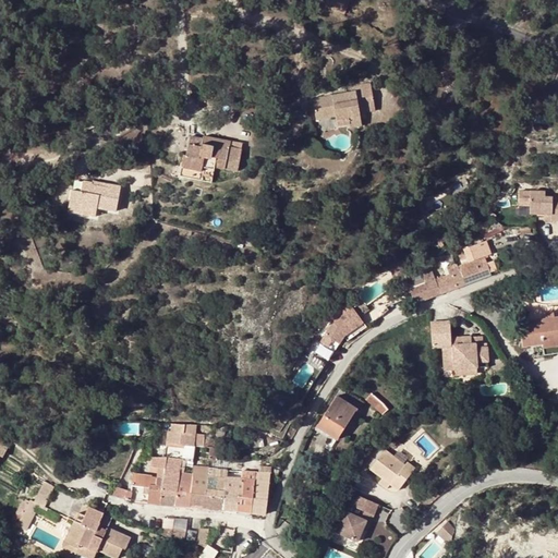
[(356,91),(352,92),(337,94),(337,98),(330,99),(330,96),(313,99),(317,119),(344,113),(347,123),(358,121),(356,116),(365,114),(364,111),(376,109),(372,85),(355,88),(356,91)]
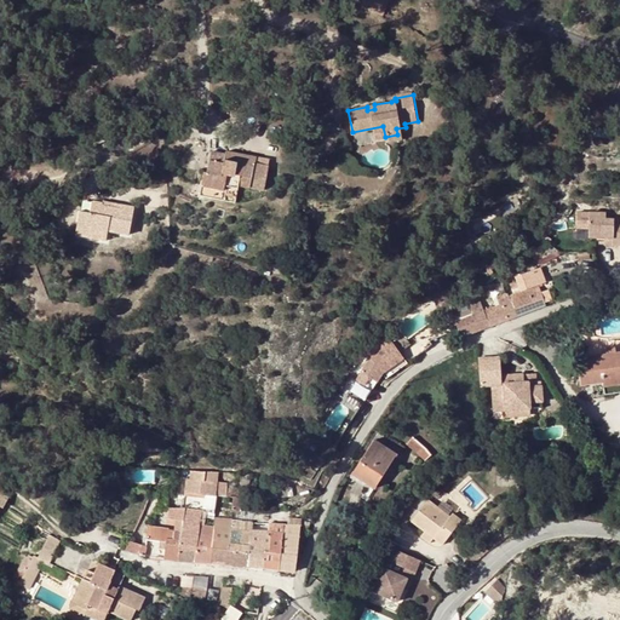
[(396,128),(397,135),(399,141),(408,138),(406,127),(396,128)]
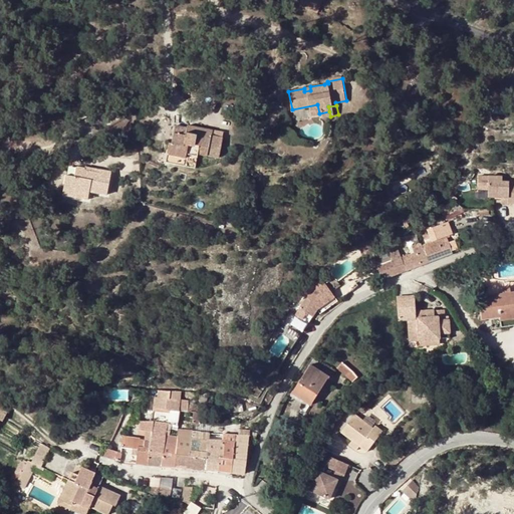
[(218,158),(222,138),(212,136),(211,137),(186,133),(187,127),(175,125),(172,143),(169,142),(166,161),(195,167),(198,154),(218,158)]
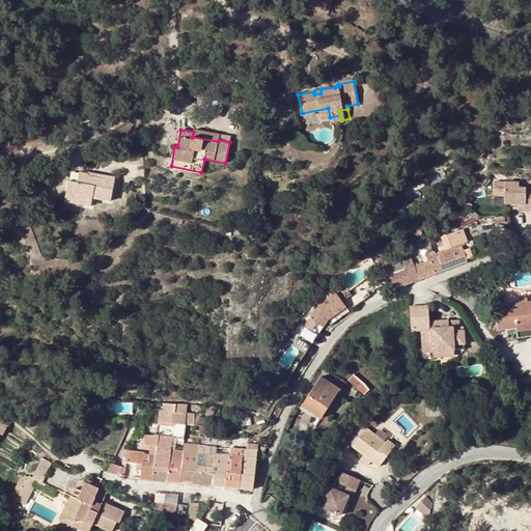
[(219,134),(193,130),(193,132),(192,137),(218,141),(219,140),(219,134)]
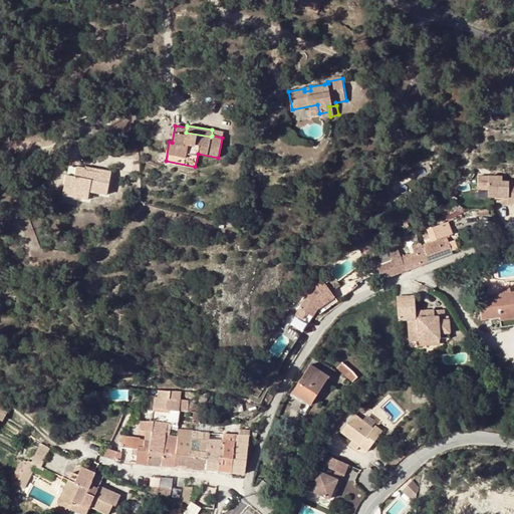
[(74,176),(66,175),(62,194),(88,199),(89,191),(106,194),(110,172),(98,169),(98,173),(84,170),(85,168),(76,166),(74,176)]
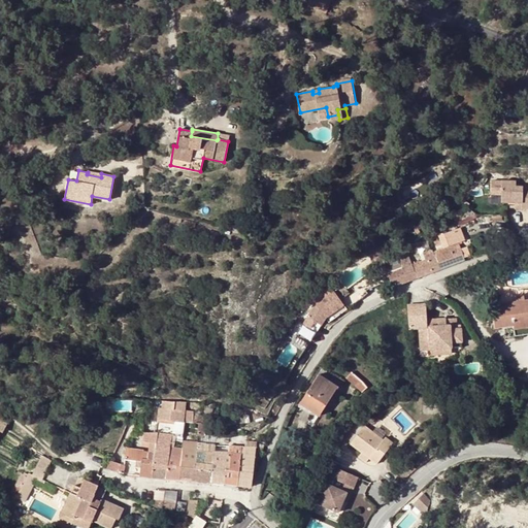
[(515,207),(527,207),(527,185),(517,185),(517,179),(493,178),(492,192),(502,192),(502,199),(515,200),(515,207)]
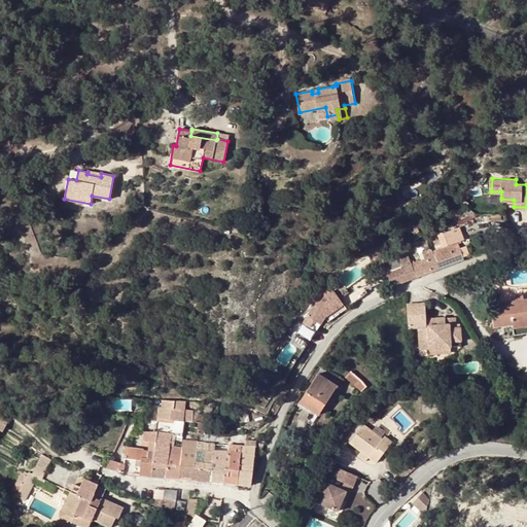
[(417,218),(413,223),(418,229),(423,222),(417,218)]
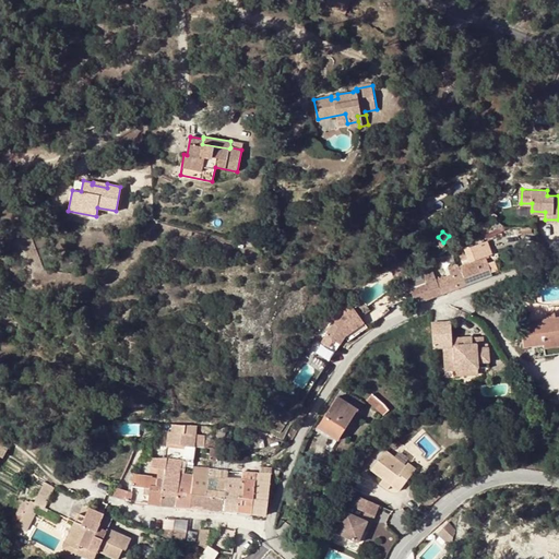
[(247,245),(257,247),(258,240),(249,238),(247,245)]
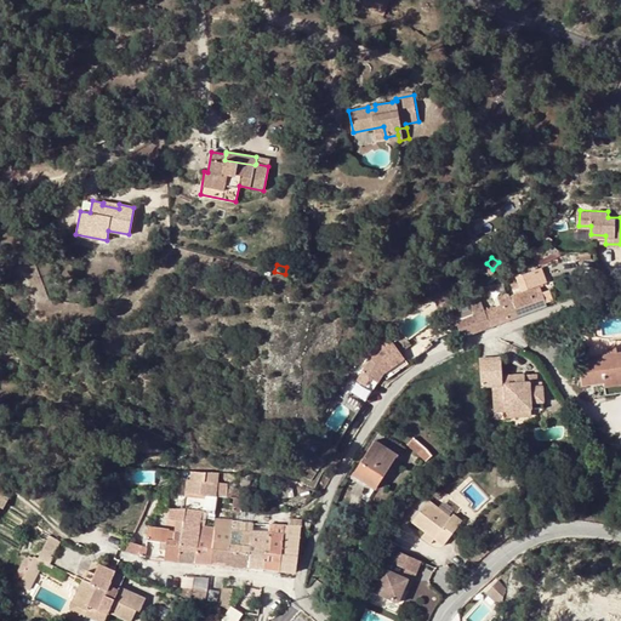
[(519,275),(524,290),(539,285),(547,281),(542,267),(519,275)]
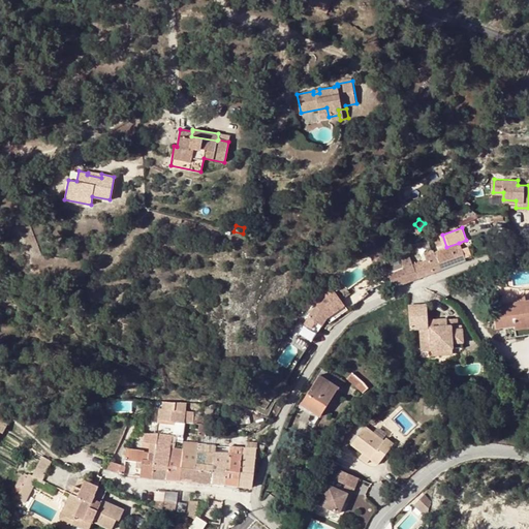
[(459,243),(446,247),(436,251),(438,255),(436,255),(441,269),(471,258),(467,246),(461,248),(459,243)]
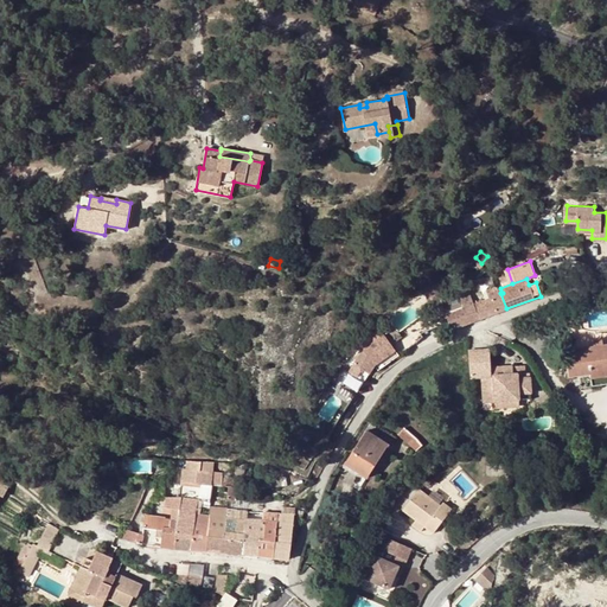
[(446,314),(451,330),(478,319),(472,304),(468,293),(458,296),(462,308),(446,314)]
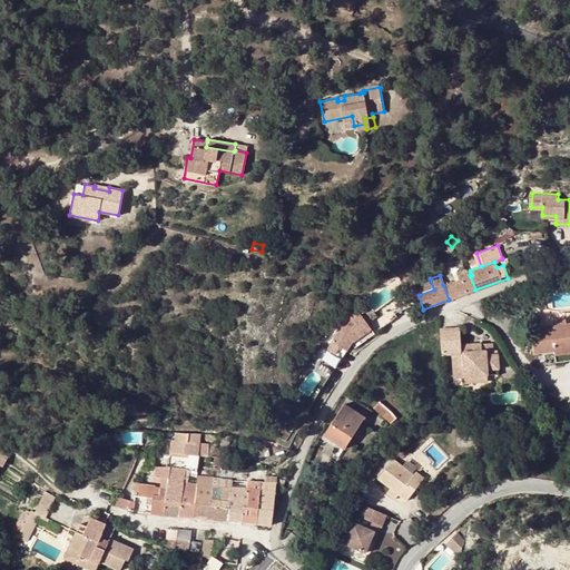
[(449,300),(452,298),(475,290),(470,275),(459,279),(443,285),(449,300)]
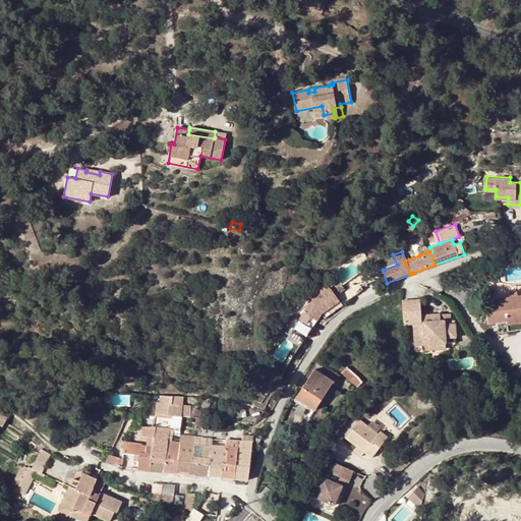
[(361,285),(383,278),(380,270),(371,272),(356,279),(357,280),(361,285)]
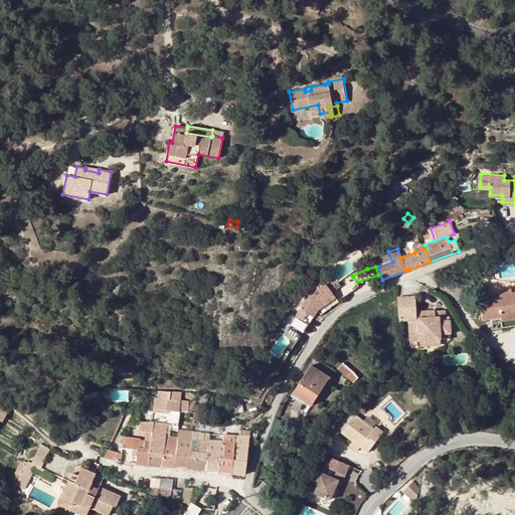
[(346,284),(352,291),(358,285),(359,285),(357,282),(353,277),(352,278),(345,283),(346,284)]
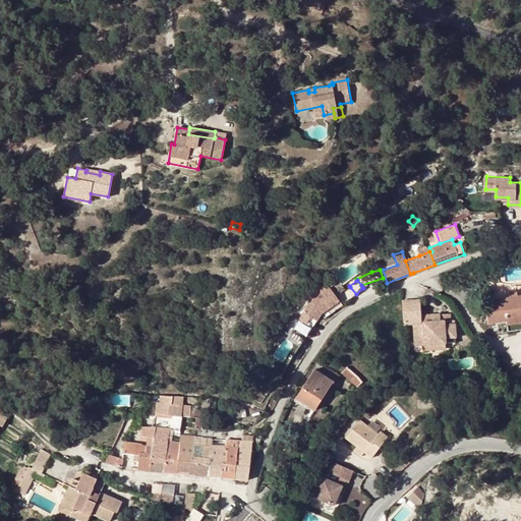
[(313,311),(336,296),(330,286),(309,300),(300,313),(315,320),(319,319),(313,311)]
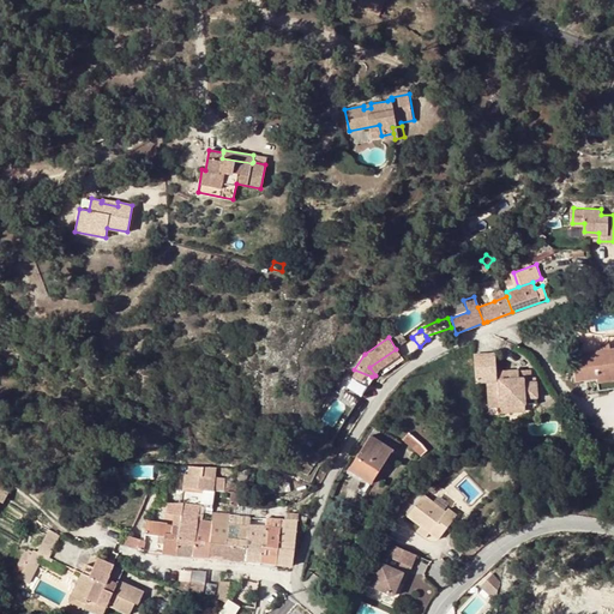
[(420,347),(413,338),(396,349),(369,367),(375,375),(380,372),(381,374),(420,347)]
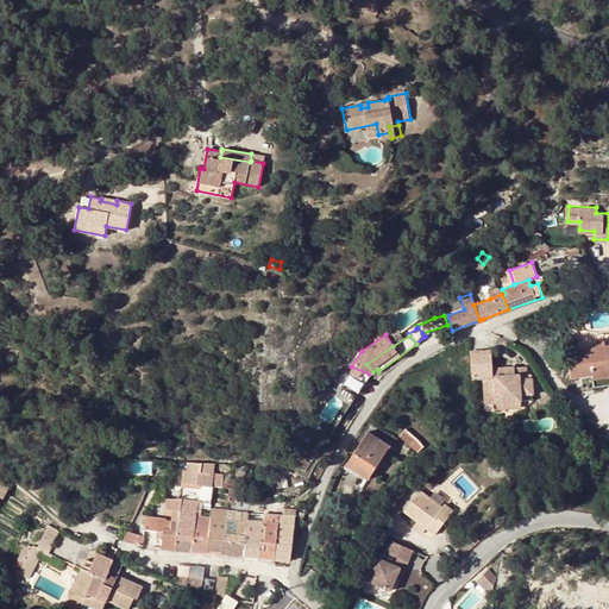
[(608,345),(607,346),(598,347),(575,350),(575,356),(573,356),(573,358),(571,359),(571,362),(567,362),(570,377),(592,375),(592,377),(608,375),(608,345)]
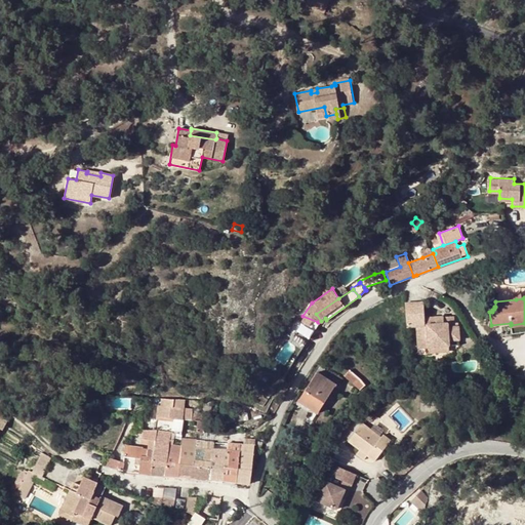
[(422,303),(405,304),(406,327),(416,326),(416,340),(425,348),(447,347),(447,341),(458,340),(457,328),(453,328),(452,317),(435,318),(435,325),(423,325),(423,319),(422,303)]
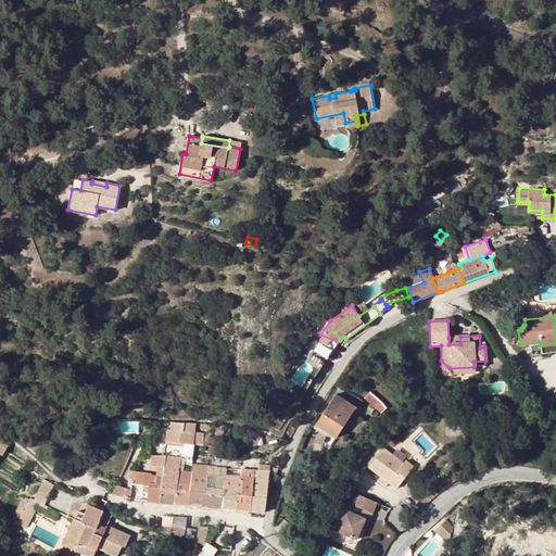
[(555,350),(555,342),(541,344),(542,353),(555,350)]
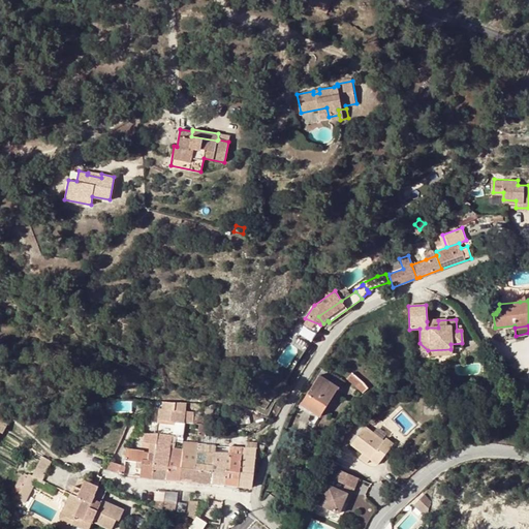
[(351,373),(346,378),(354,384),(359,380),(351,373)]
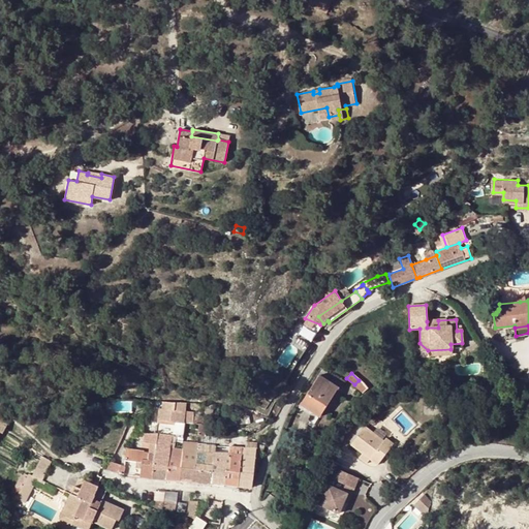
[(338,386),(318,374),(301,403),(312,410),(320,415),(338,386)]
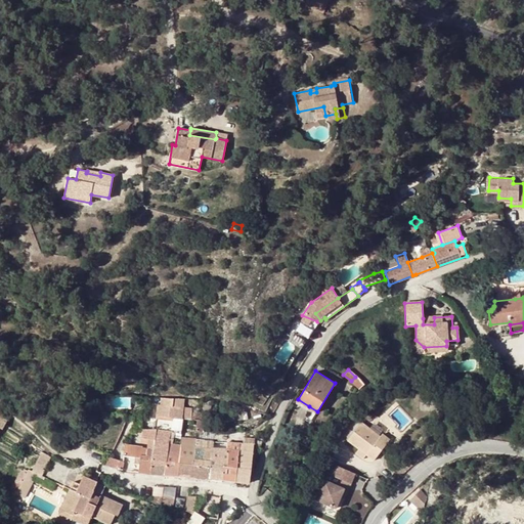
[(147,417),(158,415),(173,417),(183,418),(183,408),(184,398),(158,396),(155,396),(154,404),(144,406),(147,417)]
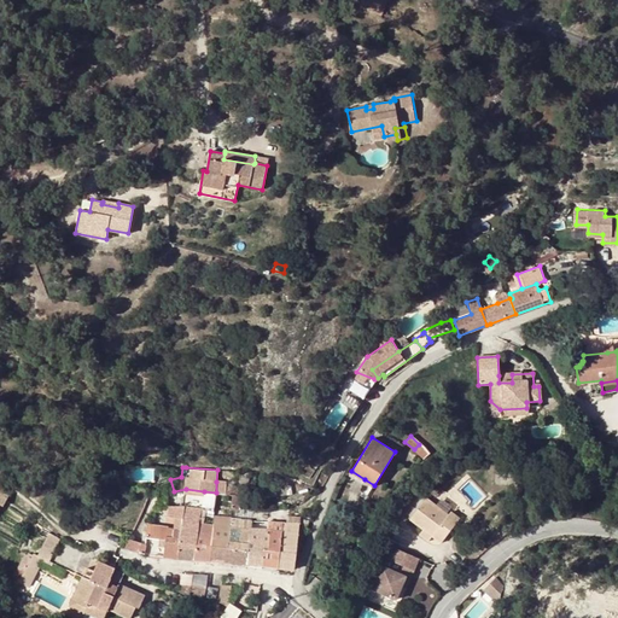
[(365,479),(351,471),(349,476),(362,483),(365,479)]
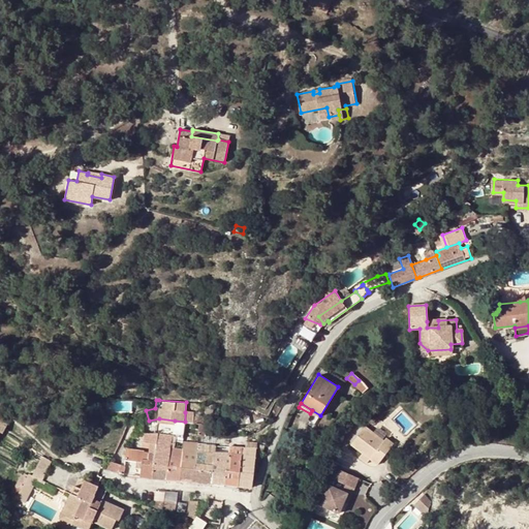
[(441,404),(425,403),(425,412),(441,413),(441,404)]
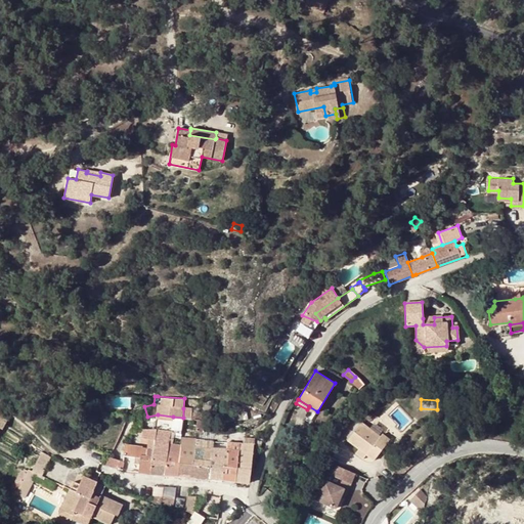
[(183,408),(183,418),(198,420),(206,420),(207,412),(192,411),(192,409),(183,408)]
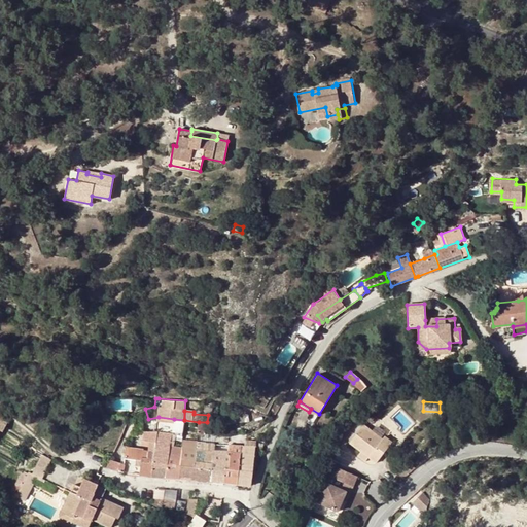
[(0,418),(7,424),(10,420),(3,414),(0,418)]
